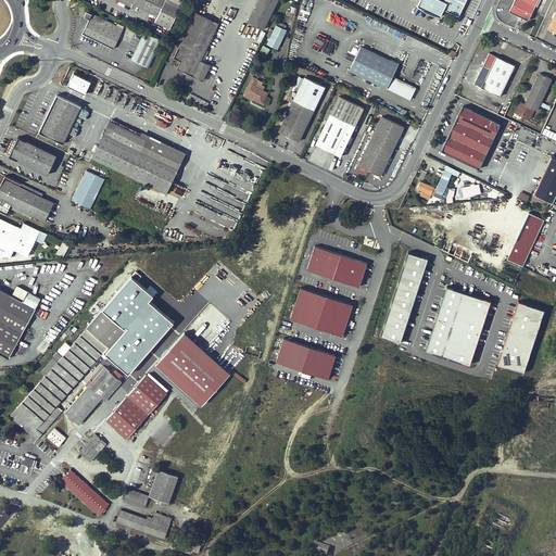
[(118,0),(133,7),(135,3),(158,15),(165,0),(118,0)]
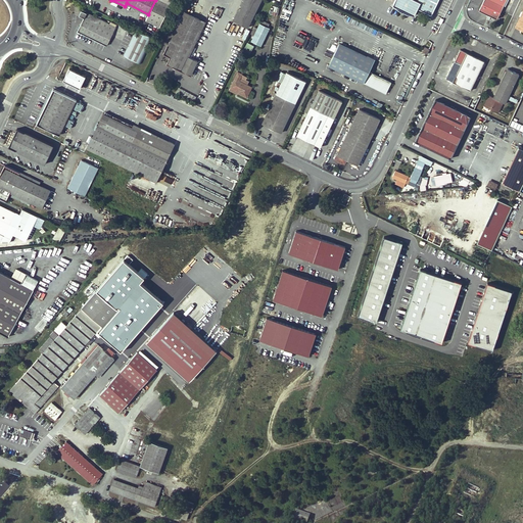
[(262,0),(245,0),(235,20),(248,27),(262,0)]
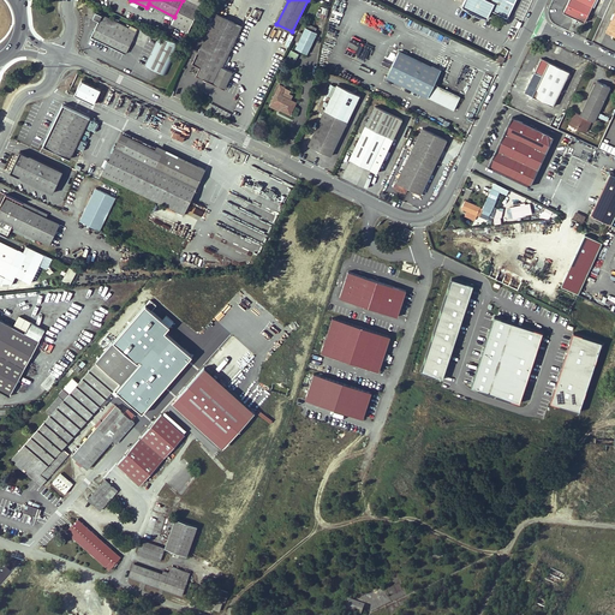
[(507,17),(515,0),(464,0),(463,5),(488,17),(491,10),(507,17)]
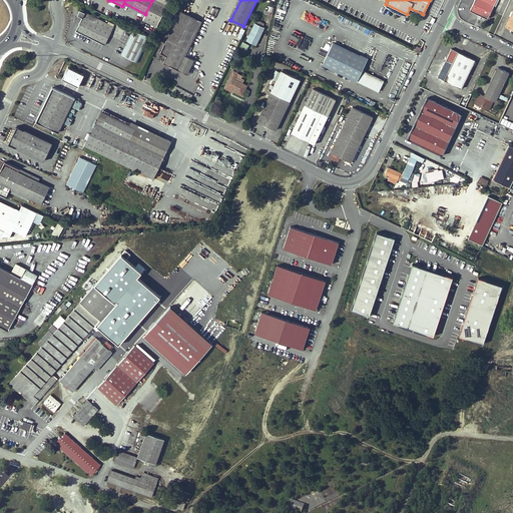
[(475,0),(470,10),(488,18),(496,0),(475,0)]
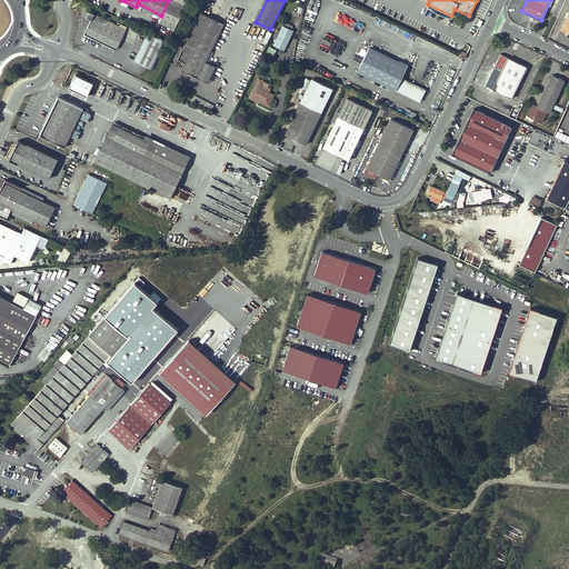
[(120,23),(119,26),(89,11),(87,16),(92,19),(85,33),(116,49),(127,27),(120,23)]
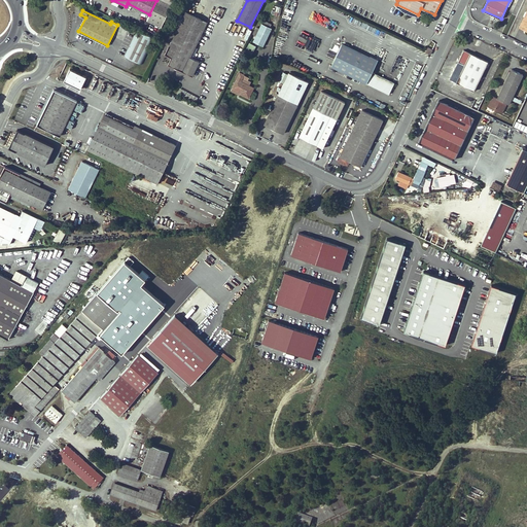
[(186,11),(166,54),(172,57),(169,64),(175,66),(177,68),(189,73),(197,59),(190,57),(205,27),(206,27),(209,23),(186,11)]
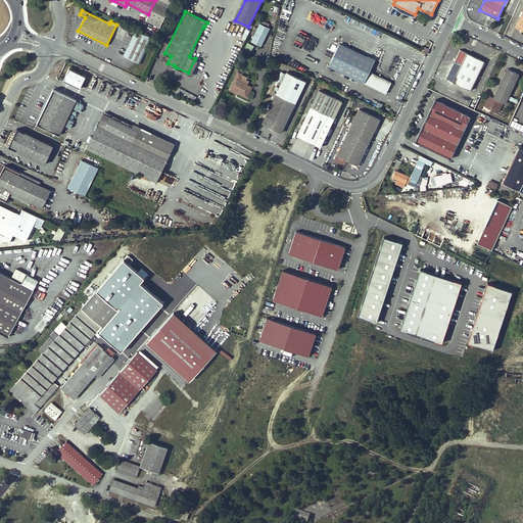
[(268,27),(270,24),(262,19),(257,28),(255,27),(251,34),(254,35),(251,41),(262,46),(270,28),(268,27)]
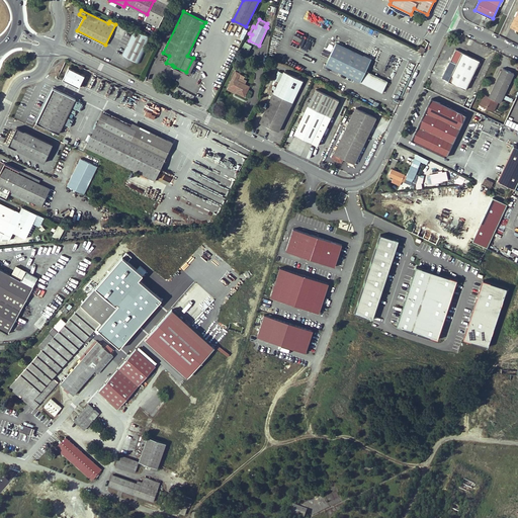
[(152,37),(135,29),(122,55),(140,63),(152,37)]
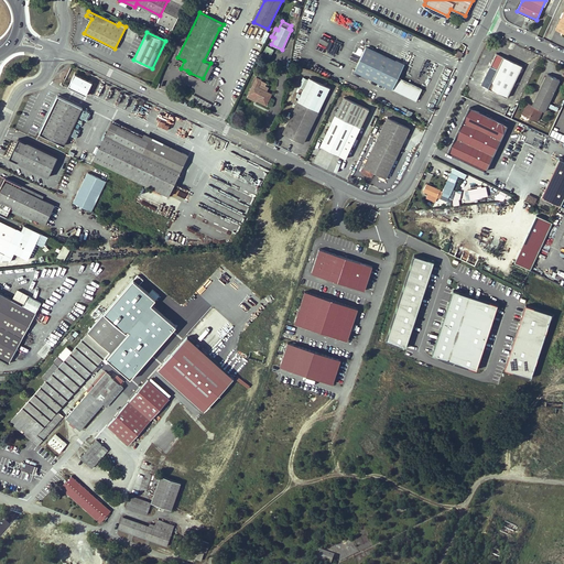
[(510,51),(513,42),(501,38),(498,45),(510,51)]
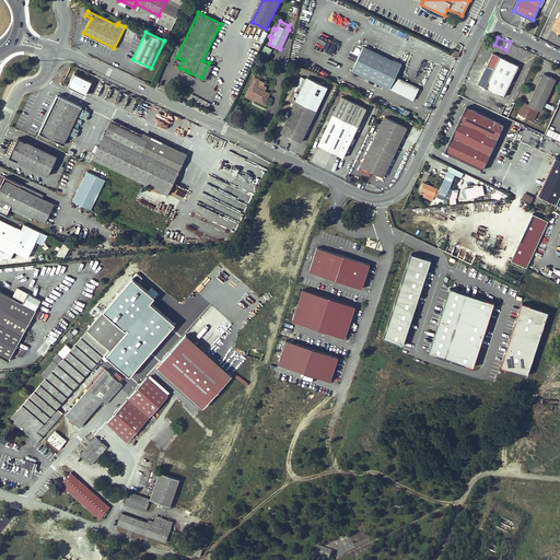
[(268,54),(272,48),(265,44),(261,50),(268,54)]
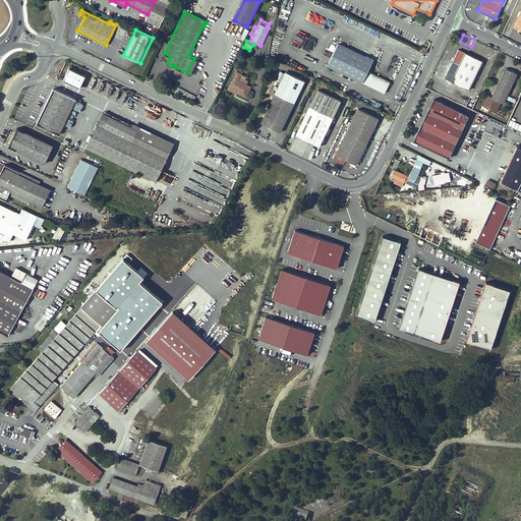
[(367,71),(373,60),(338,43),(327,65),(385,94),(390,81),(367,71)]
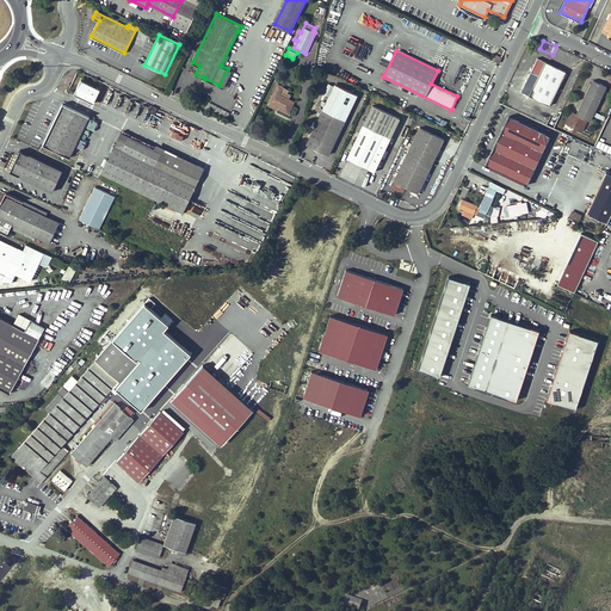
[(549,105),(566,71),(538,57),(531,72),(538,75),(529,96),(549,105)]
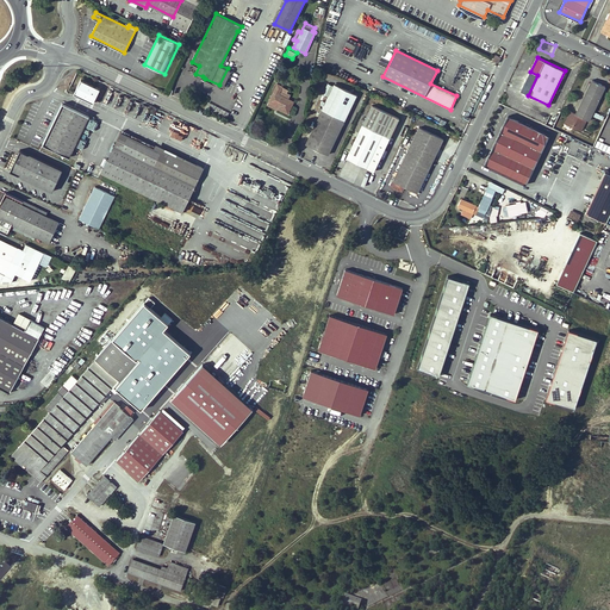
[(228,68),(219,85),(222,87),(230,70),(228,68)]
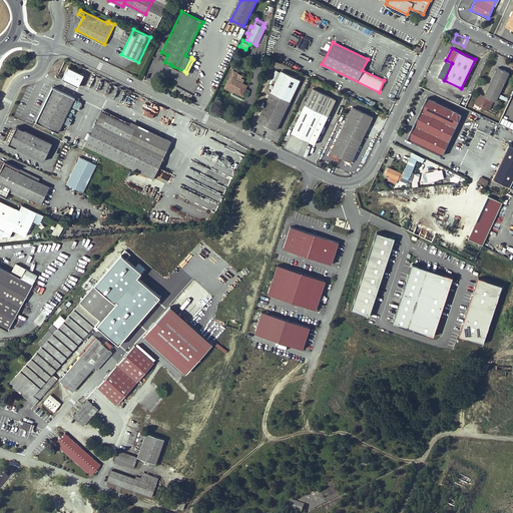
[(68,66),(62,78),(78,86),(84,74),(68,66)]
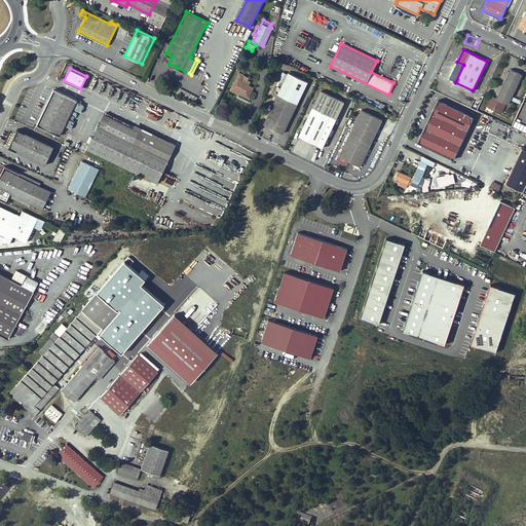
[(522,74),(510,69),(498,94),(499,95),(497,99),(496,98),(492,96),(487,106),(501,113),(505,103),(508,104),(522,74)]
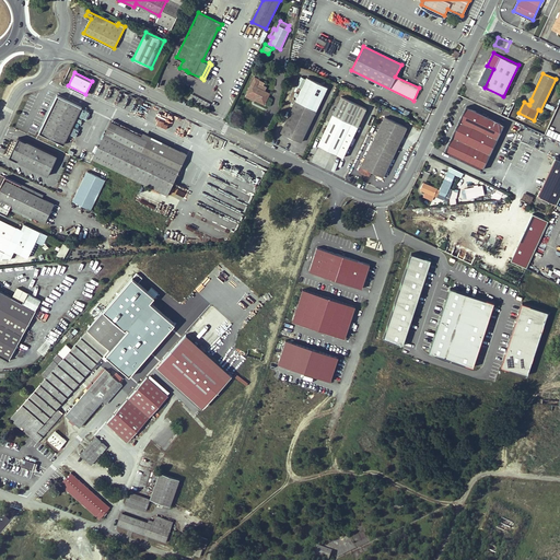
[(296,100),(281,131),(302,141),(316,109),(327,86),(307,77),(296,100)]
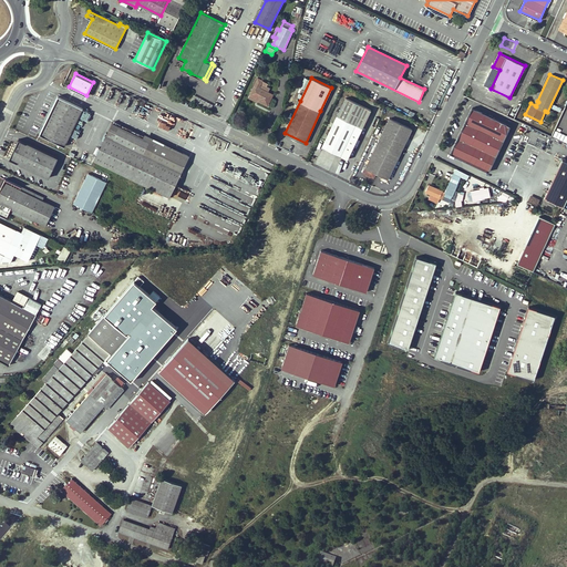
[(259,88),(263,81),(258,79),(250,94),(260,99),(259,101),(267,105),(272,94),(259,88)]
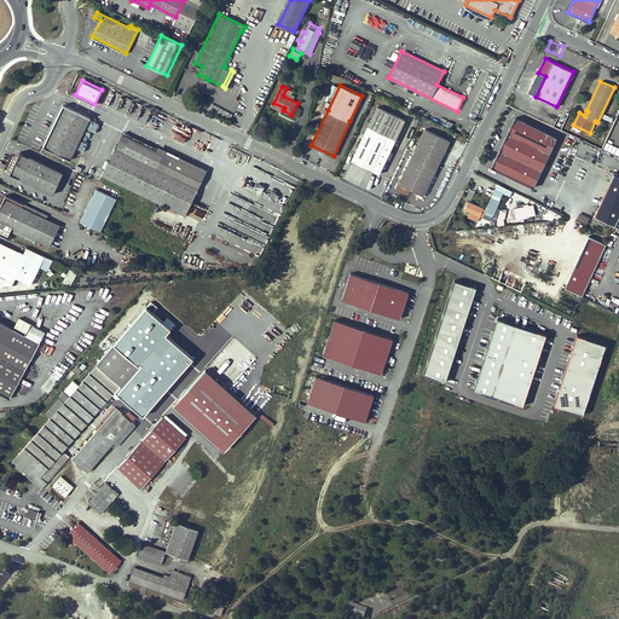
[(70,160),(91,117),(64,104),(44,146),(70,160)]
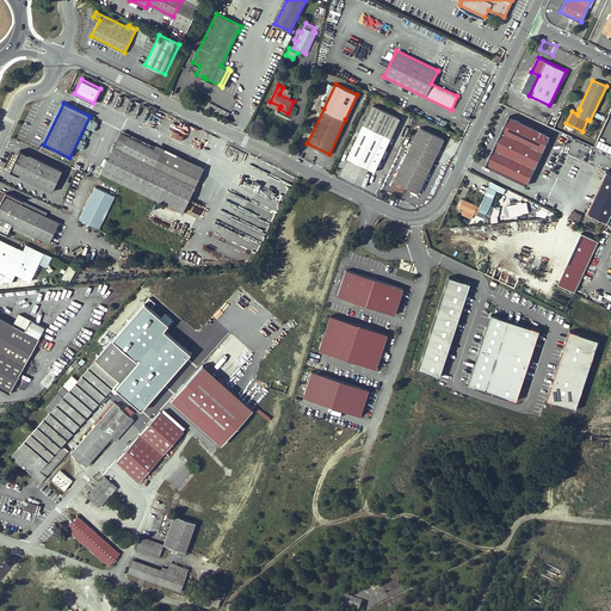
[(375,171),(401,117),(374,104),(349,158),(375,171)]
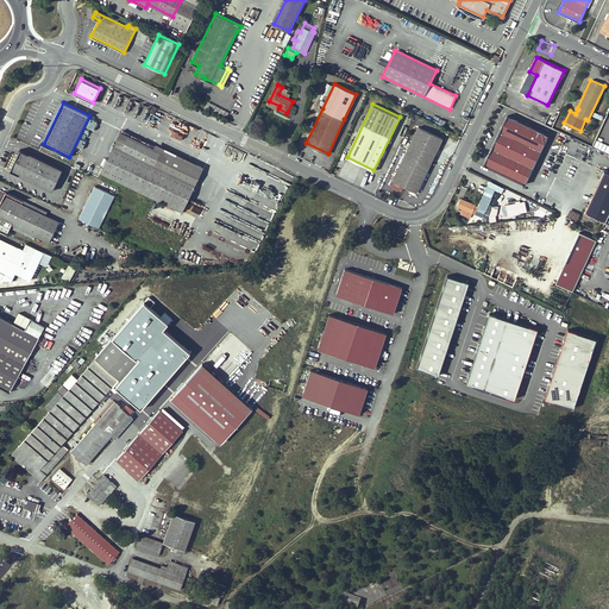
[(525,183),(547,135),(507,115),(484,164),(525,183)]
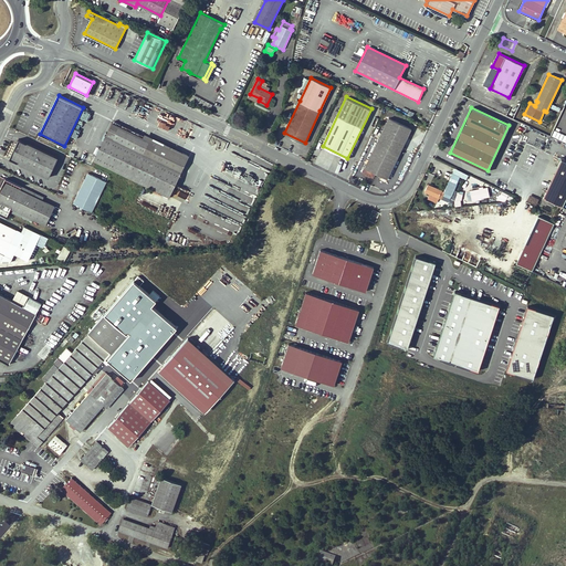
[(387,178),(411,128),(388,117),(363,171),(373,176),(375,173),(387,178)]
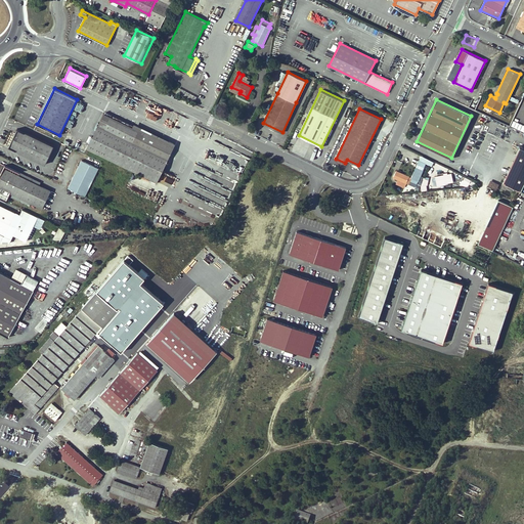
[(149,112),(147,116),(158,121),(160,117),(149,112)]
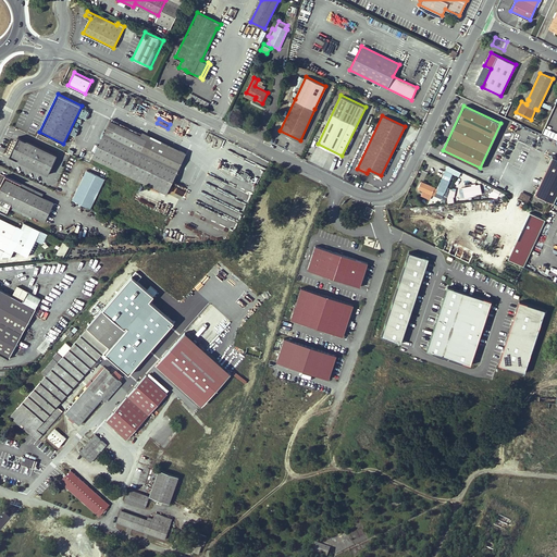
[(185,156),(111,120),(104,133),(178,169),(185,156)]
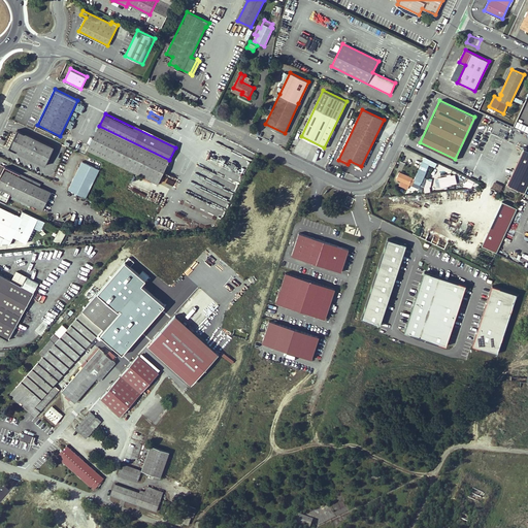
[(88,150),(158,184),(169,160),(99,126),(88,150)]
